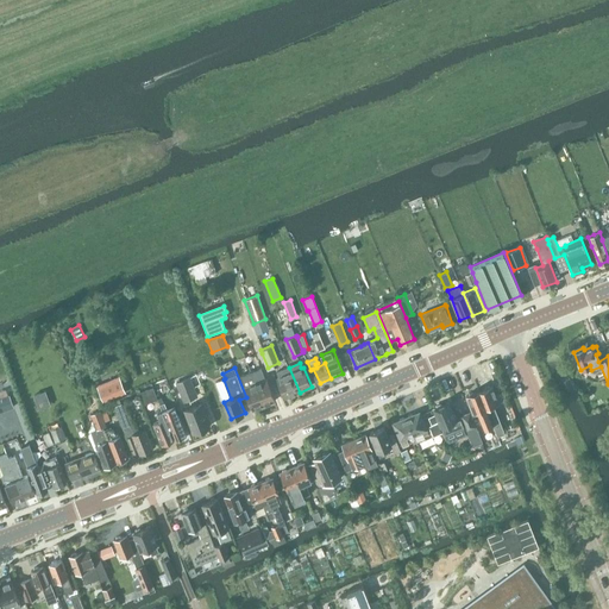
[(251,371),(265,407),(267,407),(265,405),(276,401),(268,378),(267,378),(262,368),(251,371)]
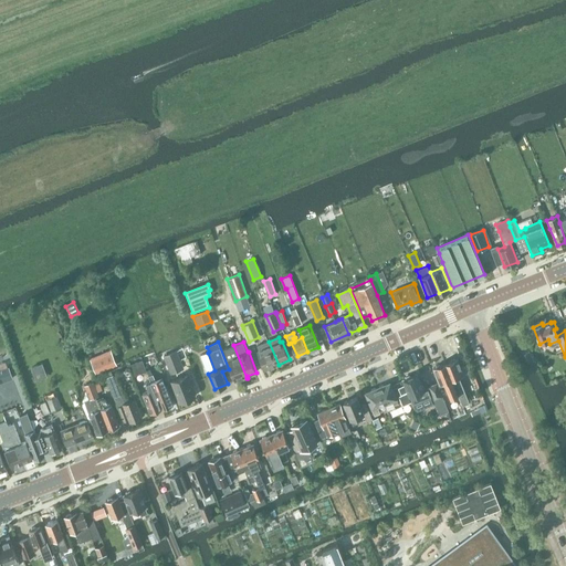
[(279,365),(269,342),(259,346),(260,350),(259,350),(266,369),(279,365)]
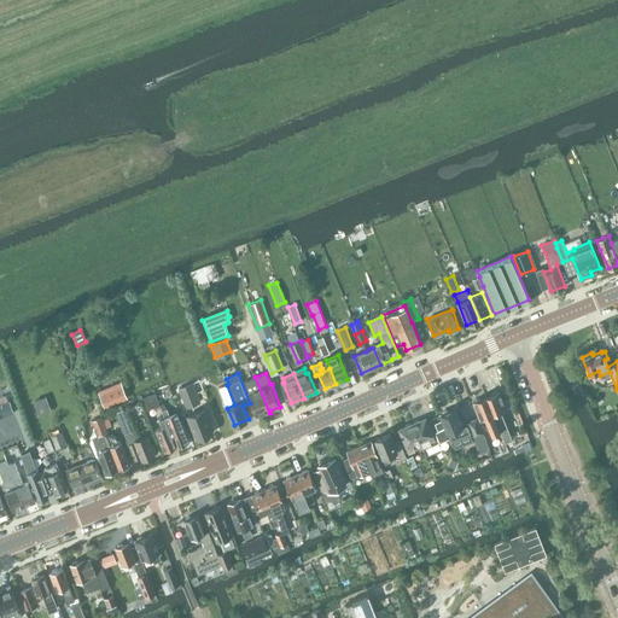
[(268,412),(269,413),(255,377),(245,382),(249,392),(257,415),(268,412)]
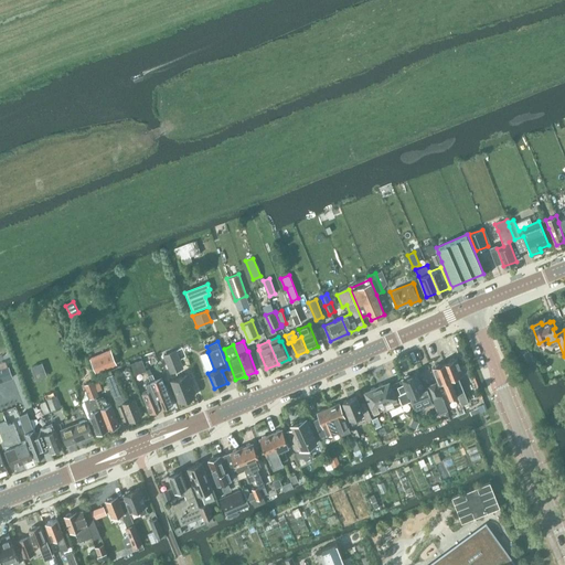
[(177,350),(164,354),(171,373),(183,368),(177,350)]
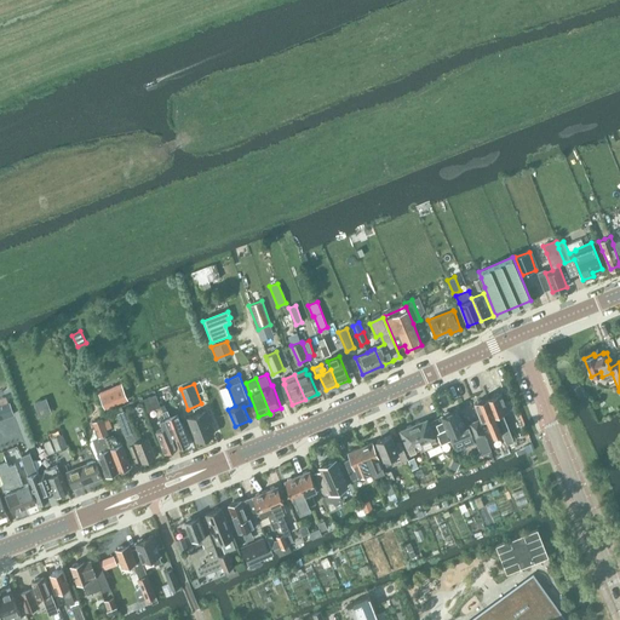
[(105,408),(127,399),(122,388),(109,392),(108,389),(99,392),(105,408)]
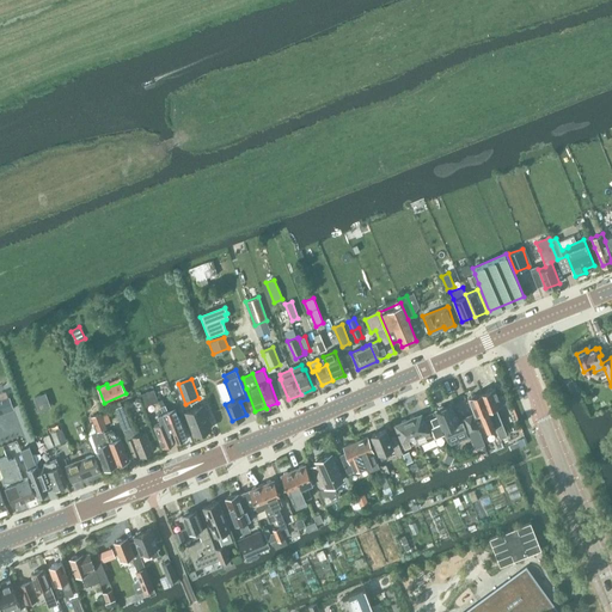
[(482,393),(495,427),(496,427),(501,438),(507,435),(497,408),(502,405),(495,387),(482,393)]
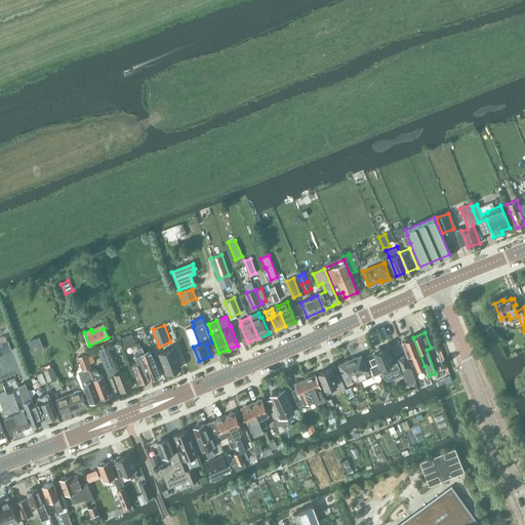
[(120,338),(119,338),(120,341),(123,349),(135,344),(132,335),(131,333),(127,335),(120,338)]
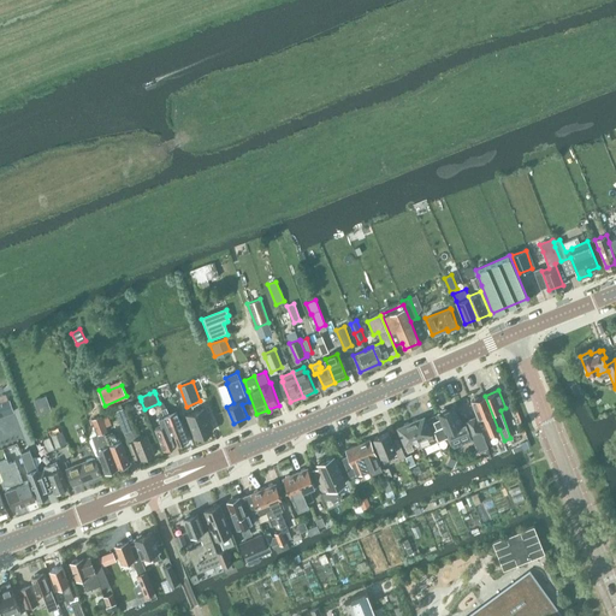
[(49,394),(37,396),(40,412),(53,409),(49,394)]
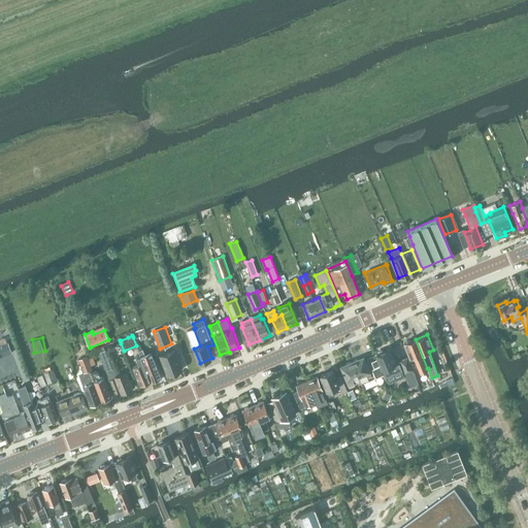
[(427,368),(416,339),(404,343),(410,359),(415,357),(421,371),(427,368)]
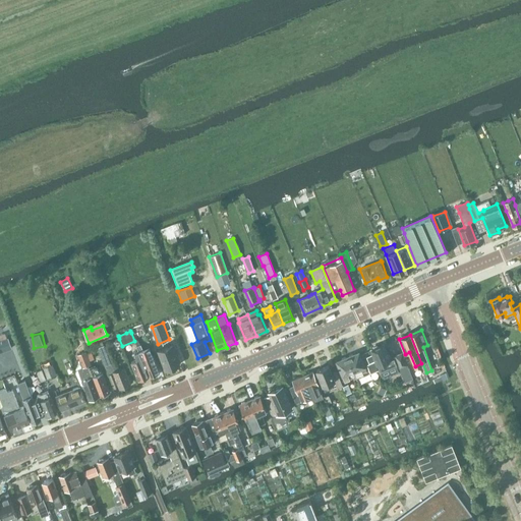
[(0,351),(10,347),(7,338),(0,340),(0,351)]
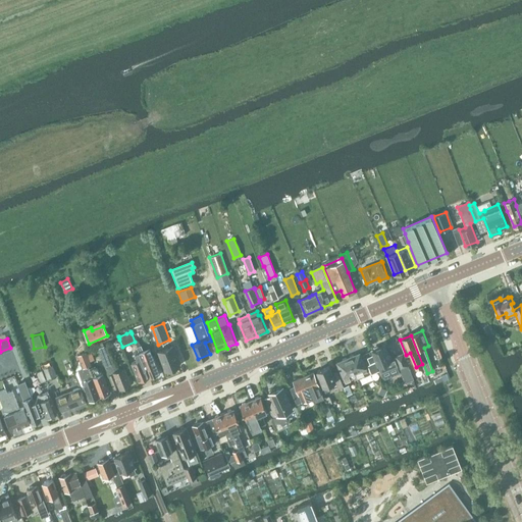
[(140,342),(137,344),(140,352),(150,377),(159,374),(153,355),(150,348),(144,351),(140,342)]
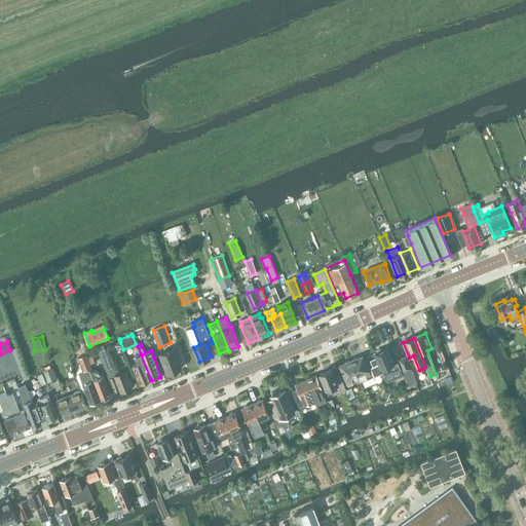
[(386,347),(374,352),(377,358),(379,365),(383,373),(383,375),(400,369),(402,374),(412,370),(406,355),(398,359),(399,360),(396,361),(397,363),(395,363),(392,359),(390,359),(386,347)]
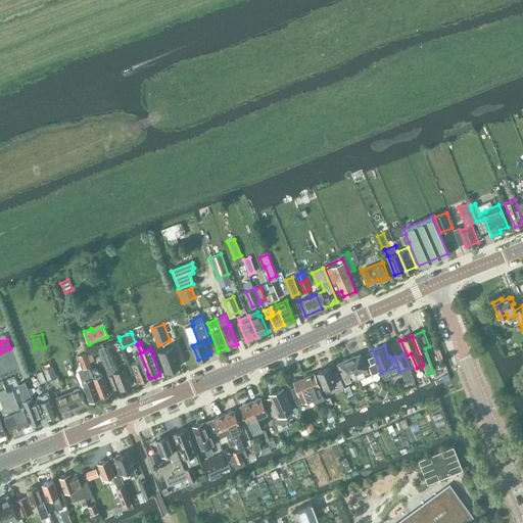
[(104,346),(99,348),(114,390),(120,388),(120,389),(131,385),(125,368),(114,372),(104,346)]
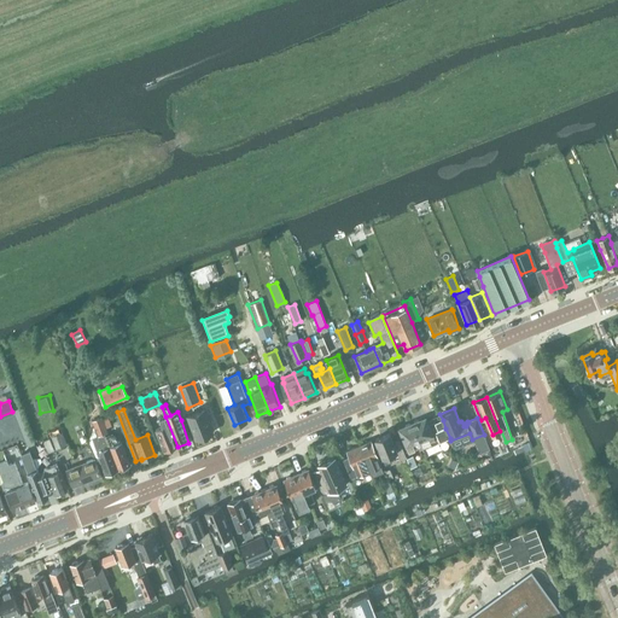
[(187,417),(197,439),(214,433),(204,409),(187,417)]
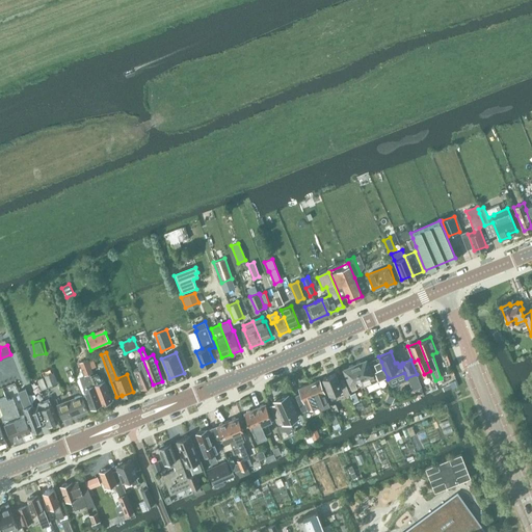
[(85,375),(80,376),(84,388),(91,408),(102,404),(91,377),(92,377),(91,375),(90,372),(89,373),(87,373),(85,368),(87,368),(91,366),(88,358),(80,362),(85,375)]
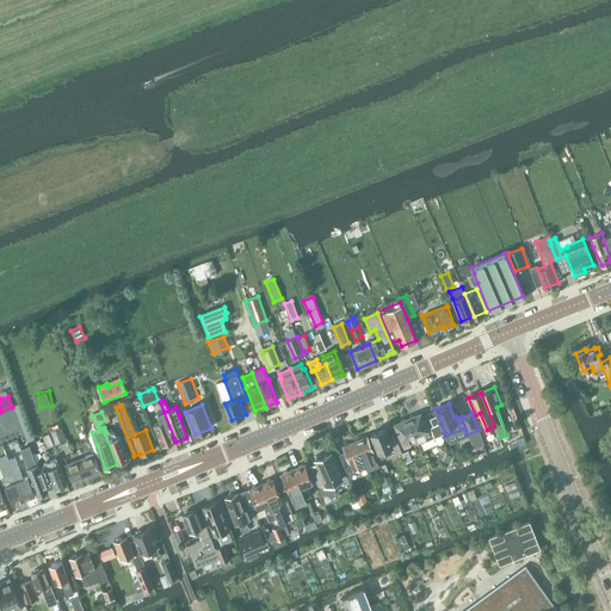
[(162,423),(155,425),(164,446),(176,442),(164,412),(159,414),(162,423)]
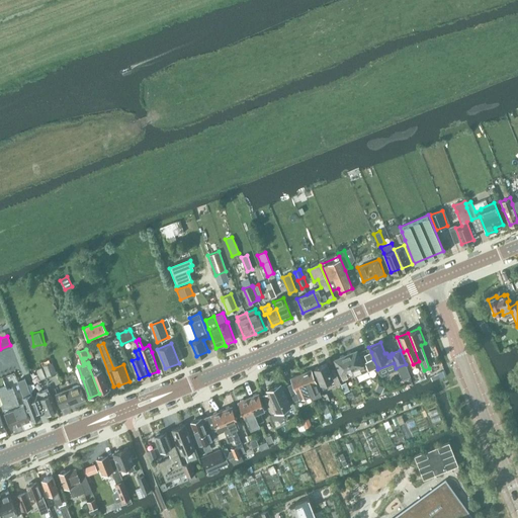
[(357,350),(345,355),(351,368),(354,375),(361,372),(360,370),(364,368),(357,350)]
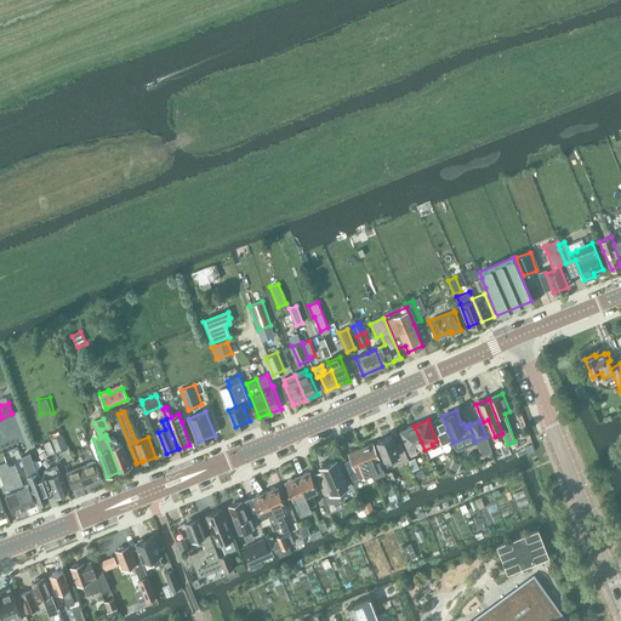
[(445,422),(437,426),(440,433),(448,431),(445,422)]
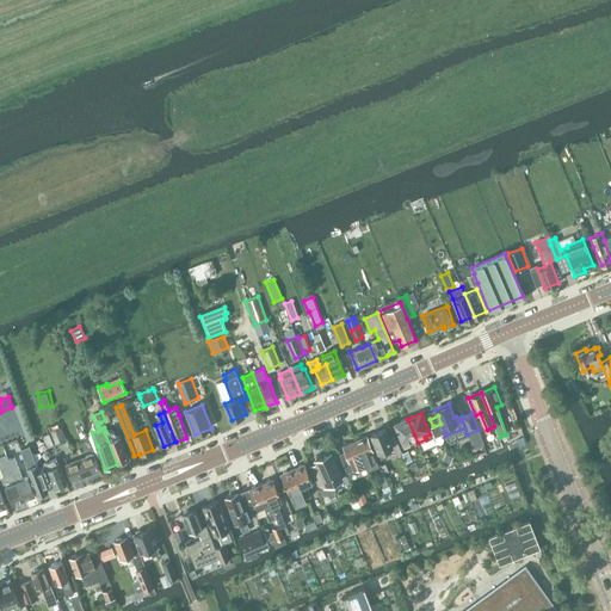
[(407,419),(394,424),(403,448),(409,445),(407,438),(414,436),(414,434),(407,419)]
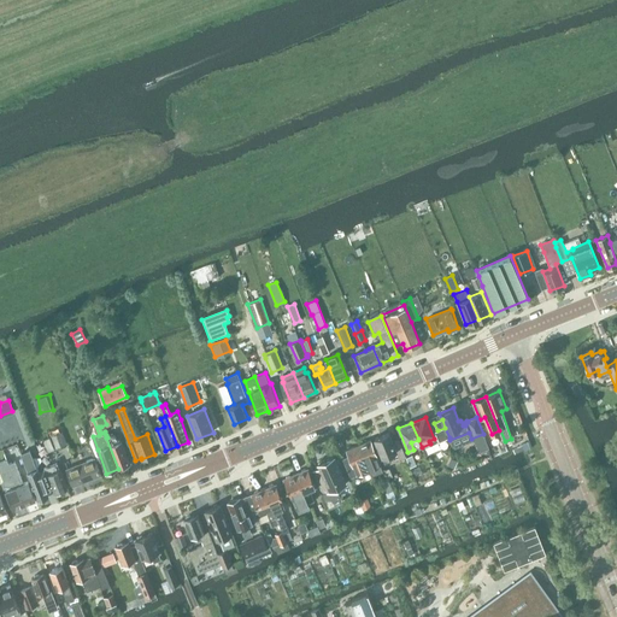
[(438,430),(435,432),(439,442),(450,438),(445,428),(438,430)]
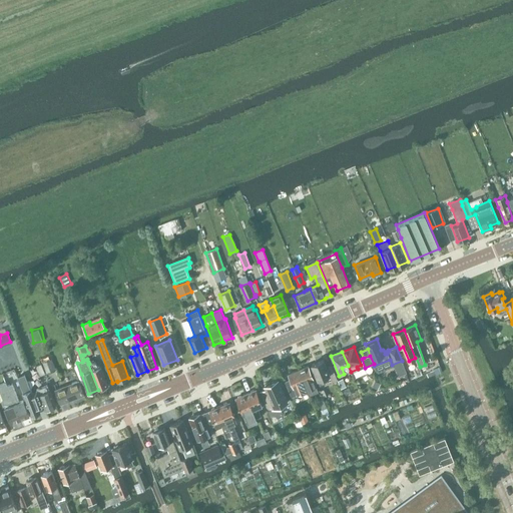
[(51,359),(42,363),(46,374),(55,370),(51,359)]
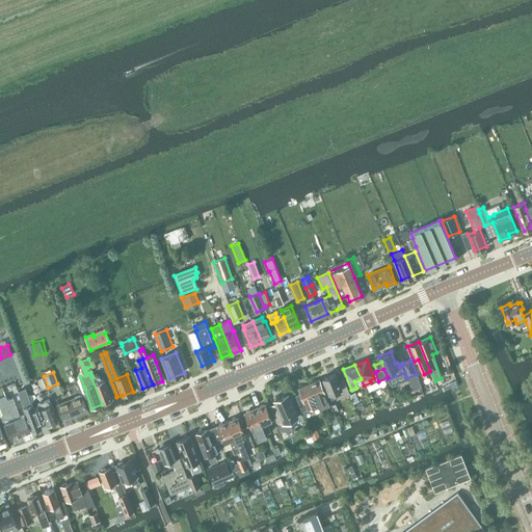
[(331,399),(337,397),(336,392),(342,390),(344,395),(350,393),(343,377),(338,380),(335,372),(322,377),(331,399)]
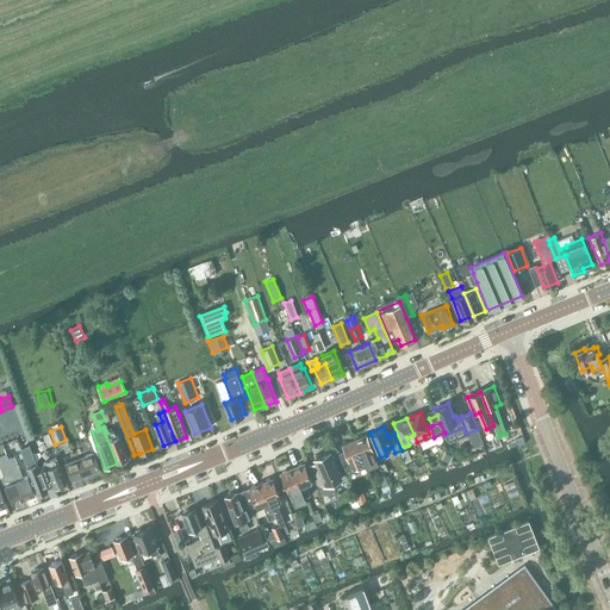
[(110,428),(105,430),(106,433),(105,433),(117,464),(129,459),(124,448),(126,446),(124,441),(123,441),(120,435),(113,439),(110,428)]
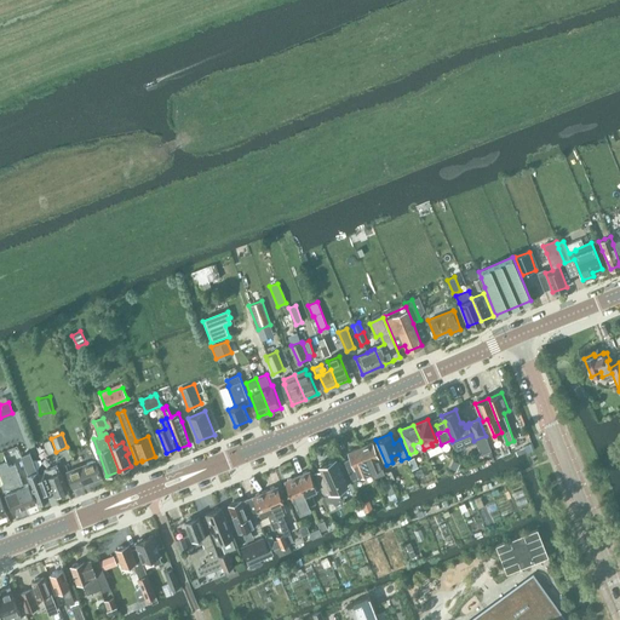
[(50,440),(44,442),(49,454),(55,452),(51,440),(50,440)]
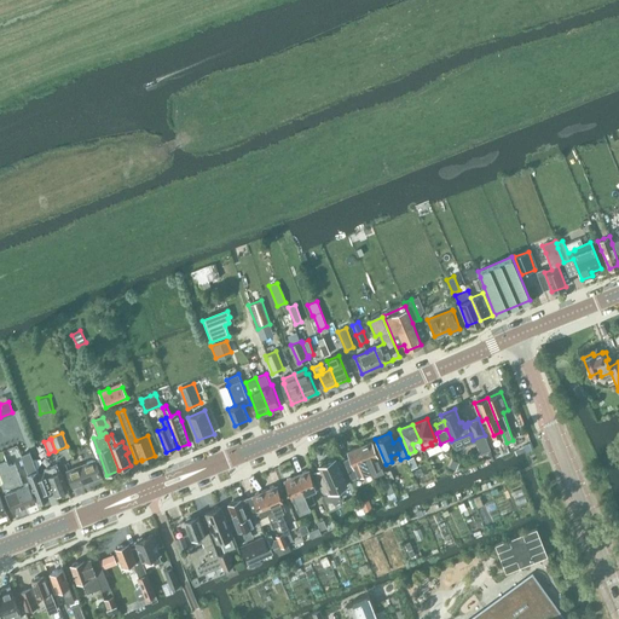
[(359,445),(359,446),(369,470),(371,478),(383,472),(379,458),(371,440),(359,445)]
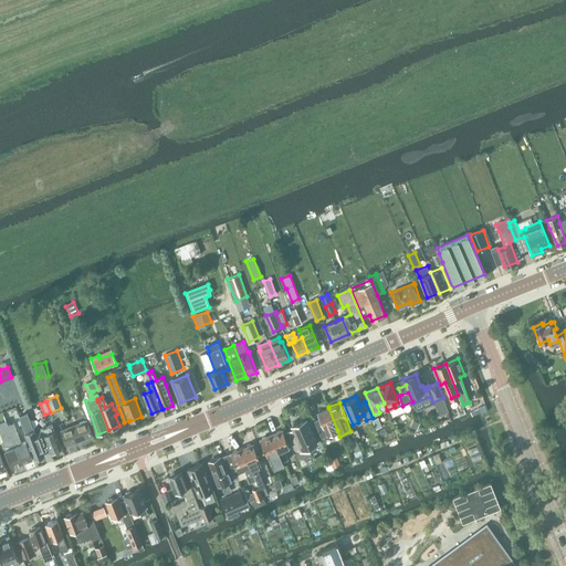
[(320,417),(314,420),(321,437),(335,430),(337,430),(328,408),(325,409),(317,412),(320,417)]
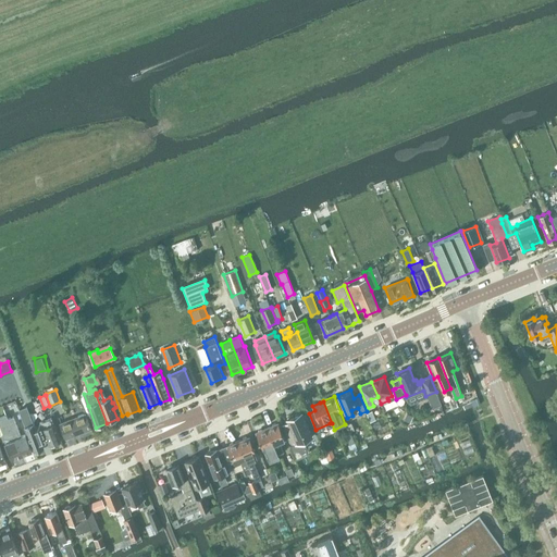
[(375,419),(372,410),(367,412),(371,421),(375,419)]
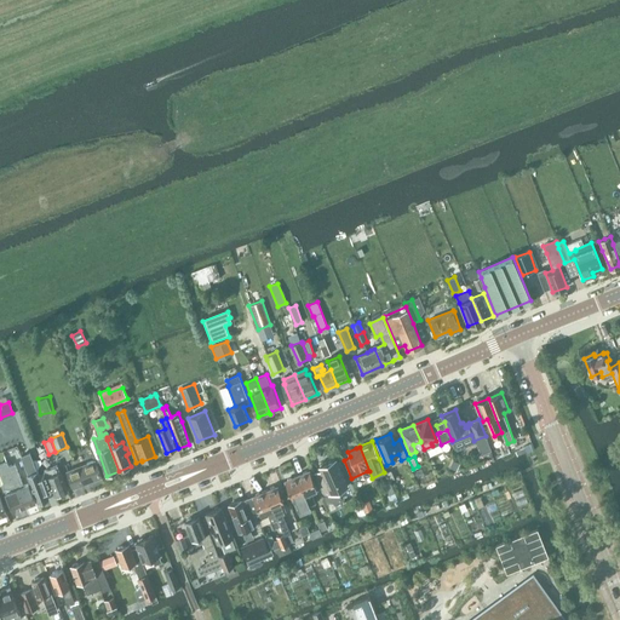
[(321,469),(315,472),(326,495),(322,497),(327,505),(340,499),(337,489),(346,486),(334,458),(319,465),(321,469)]
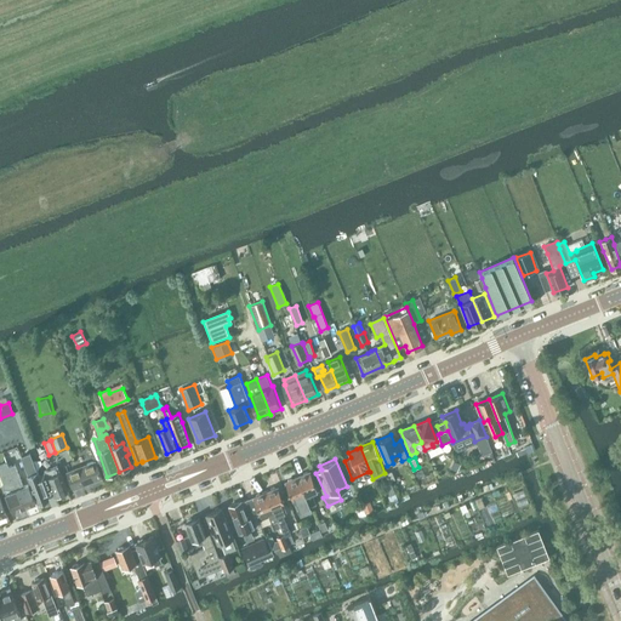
[(33,460),(23,463),(28,476),(38,503),(49,499),(38,472),(33,460)]
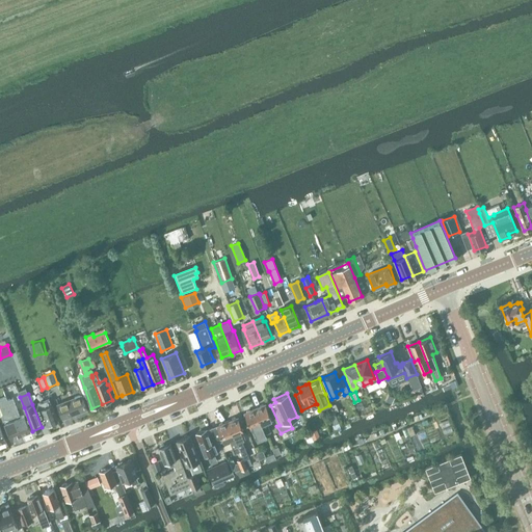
[(58,404),(63,419),(88,409),(82,394),(58,404)]
